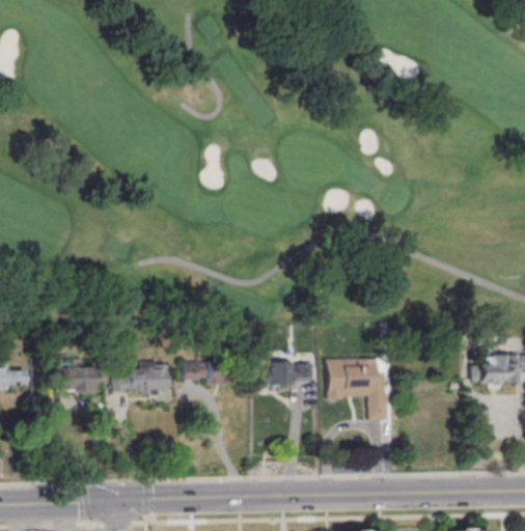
[(524,353),(481,353),(481,364),(472,364),(472,384),(518,383),(518,370),(524,369),(524,353)]
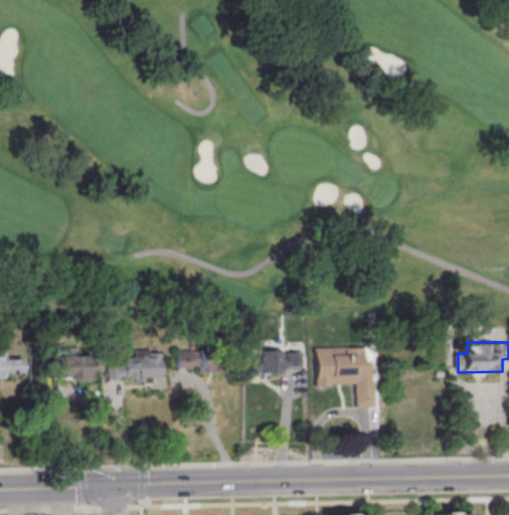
[(203,370),(226,371),(227,345),(204,344),(204,350),(181,350),(181,367),(203,368),(203,370)]
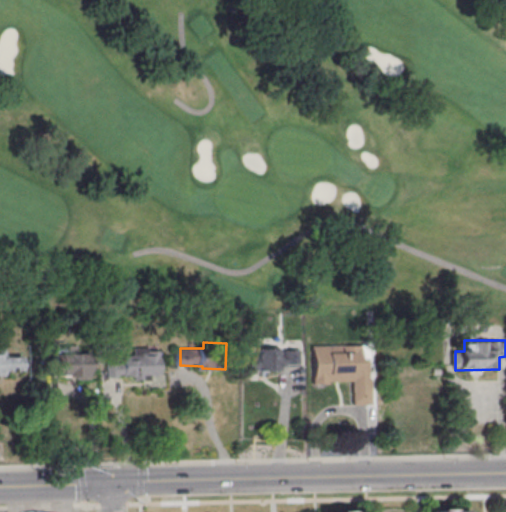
[(318,345),(317,381),(357,382),(357,396),(375,396),(375,368),(366,368),(366,345),(318,345)]
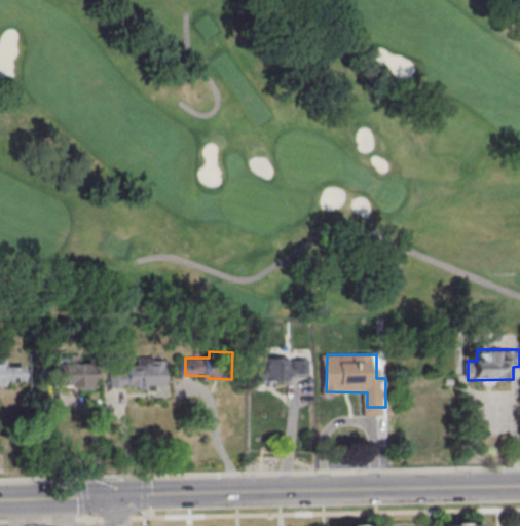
[(140,357),(140,366),(115,366),(115,388),(170,388),(170,358),(140,357)]
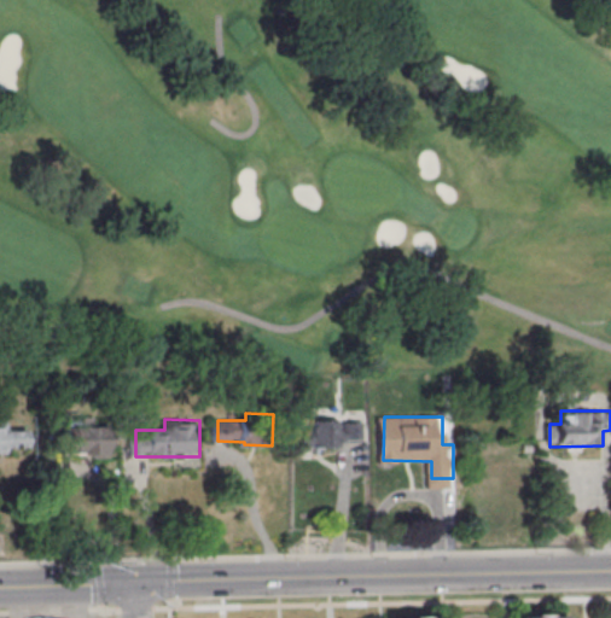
[(367,445),(368,420),(295,419),(295,444),(367,445)]
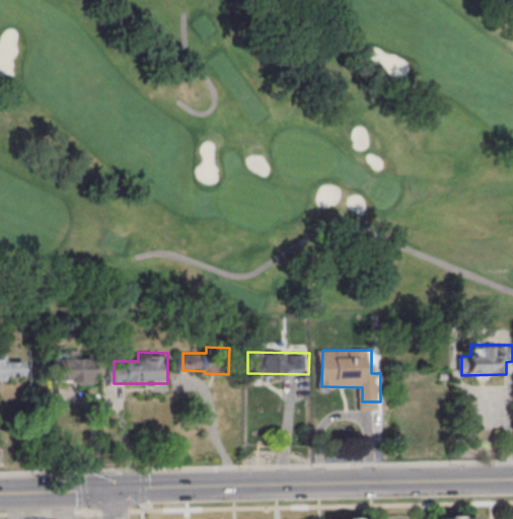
[(0,381),(27,380),(26,361),(7,362),(7,358),(0,357),(0,381)]
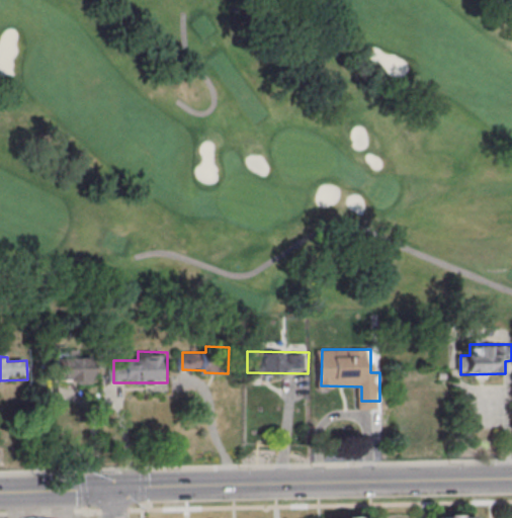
[(96,358),(57,358),(57,382),(96,382),(96,358)]
